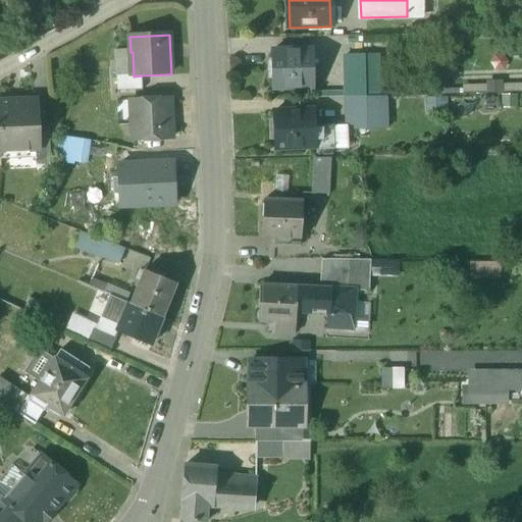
[(313,51),(271,52),(272,89),(313,88),(313,51)]
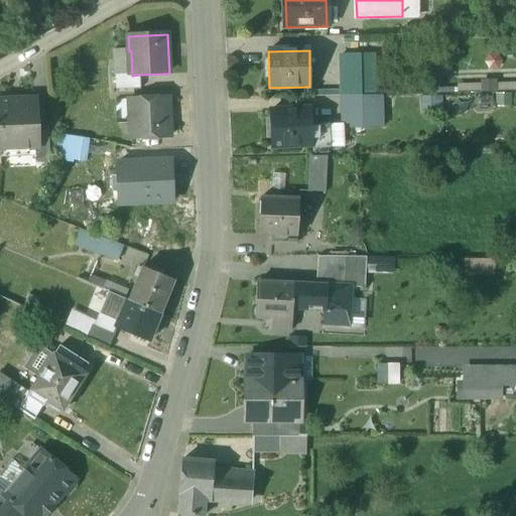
[(364,55),(342,55),(342,97),(365,96),(364,55)]
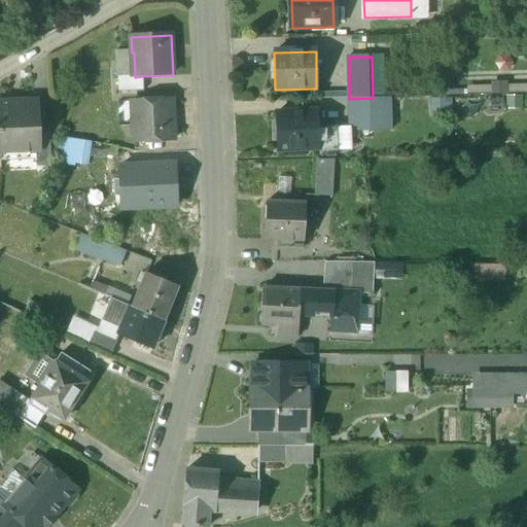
[(135,77),(118,77),(119,93),(143,92),(143,76),(135,77)]
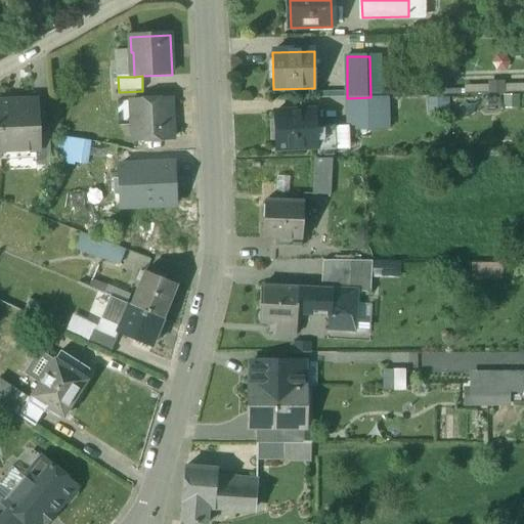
[(370,97),(347,98),(348,128),(388,127),(387,98),(370,98),(370,97)]
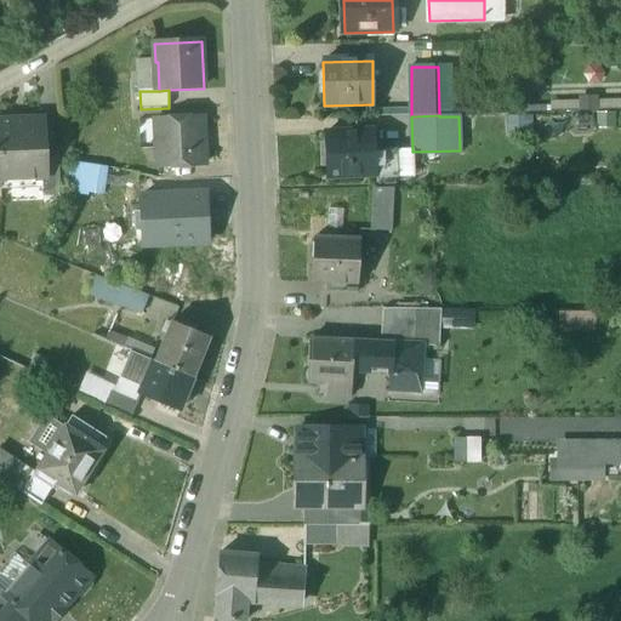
[(203,119),(158,120),(160,149),(157,149),(158,167),(205,166),(203,119)]
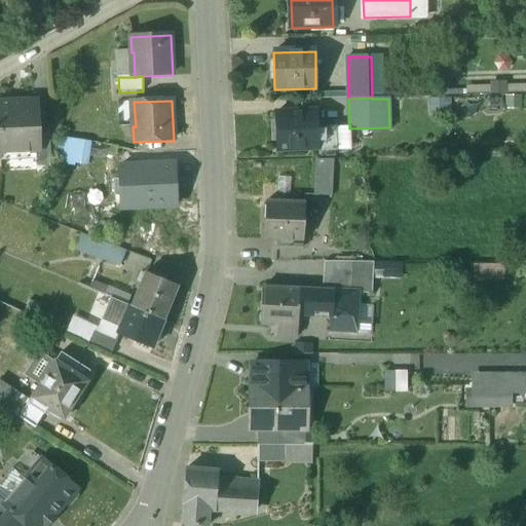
[(36,102),(0,103),(0,149),(0,157),(1,161),(36,160),(36,151),(38,151),(37,130),(36,102)]
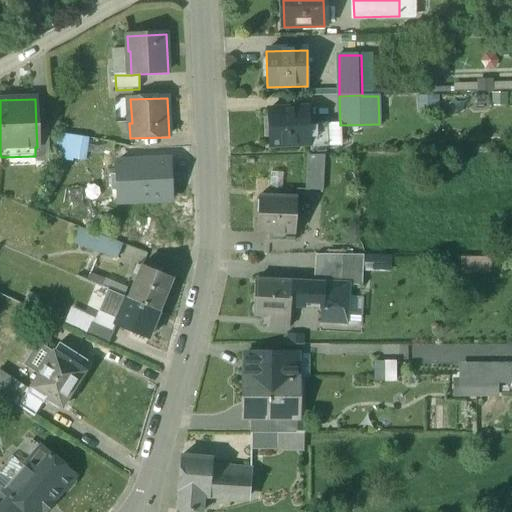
[(309,125),(308,109),(268,111),(270,146),(308,145),(309,148),(326,147),(325,124),(309,125)]
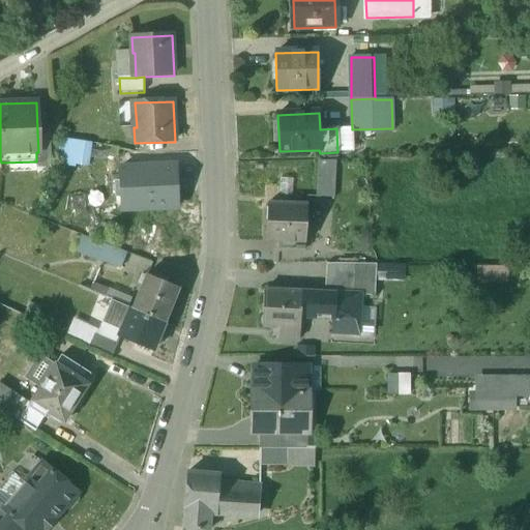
[(50,130),(37,131),(38,152),(36,152),(36,162),(37,169),(52,168),(50,130)]
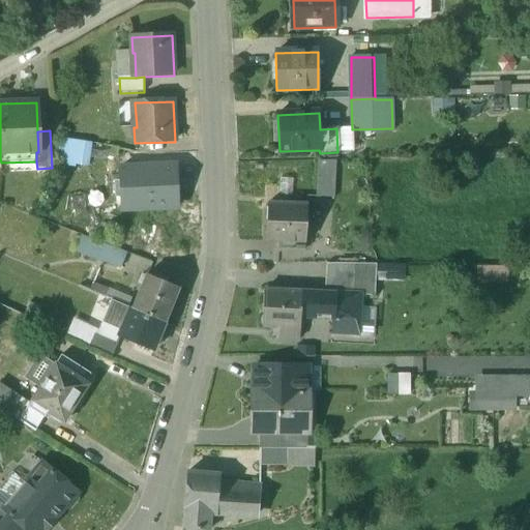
[(92,145),(60,140),(57,162),(89,166),(90,158),(92,145)]
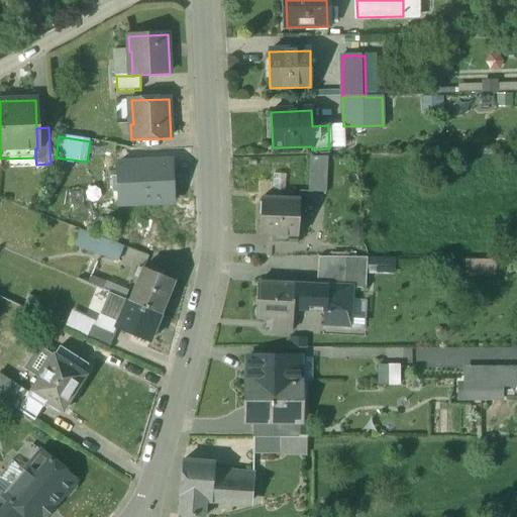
[(115,145),(90,141),(88,154),(113,159),(115,145)]
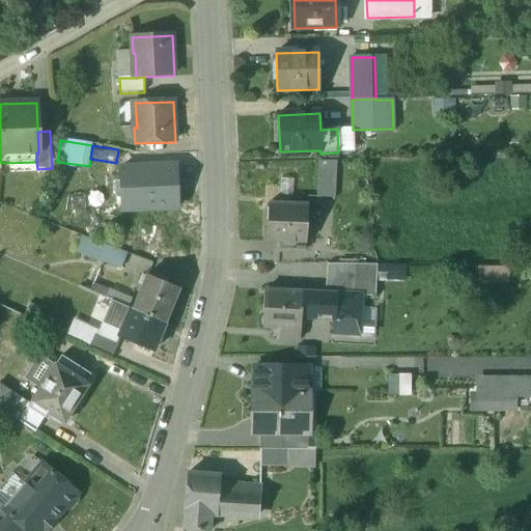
[(337,162),(318,162),(316,198),(335,199),(337,162)]
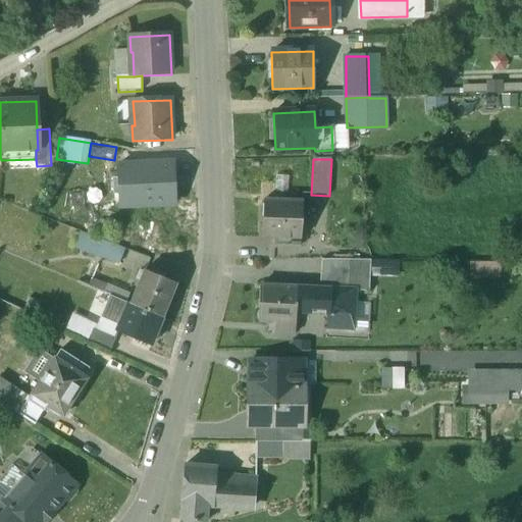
[(175,165),(117,167),(119,207),(177,205),(175,165)]
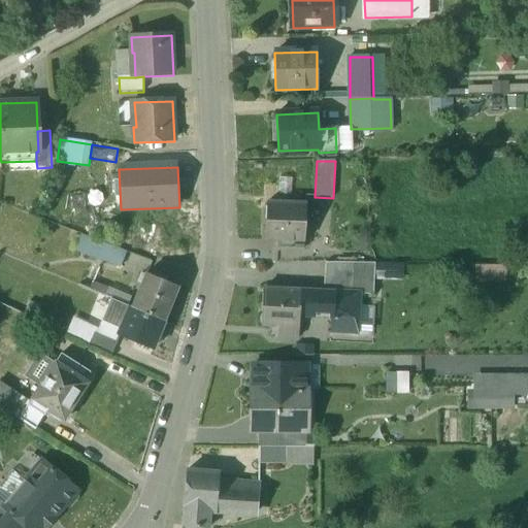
[(306,204),(267,203),(265,240),(277,240),(277,249),(304,250),(306,204)]
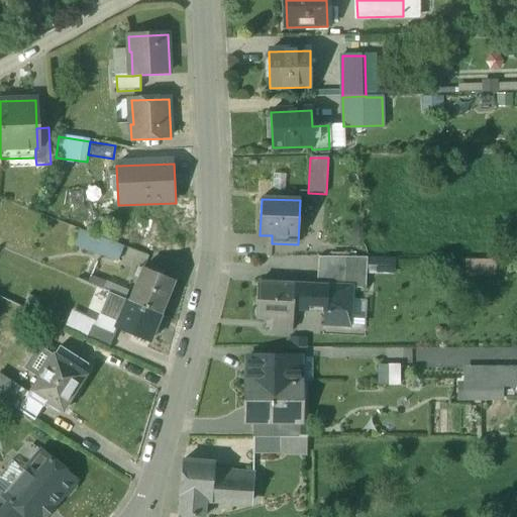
[(124,247),(81,230),(74,247),(100,257),(101,255),(118,262),(124,247)]
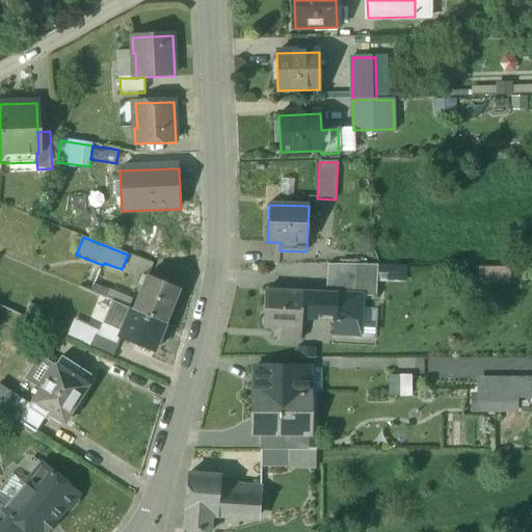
[(356,265),(346,265),(345,281),(327,280),(326,295),(355,296),(356,265)]
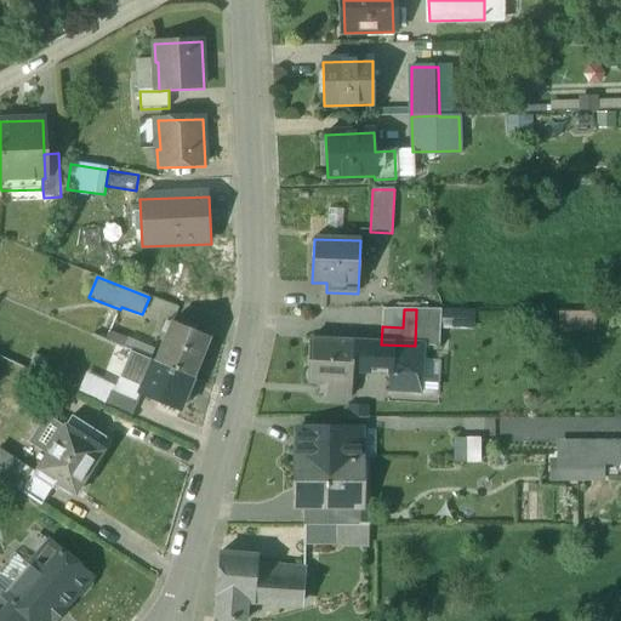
[(404,309),(383,309),(382,326),(403,328),(404,309)]
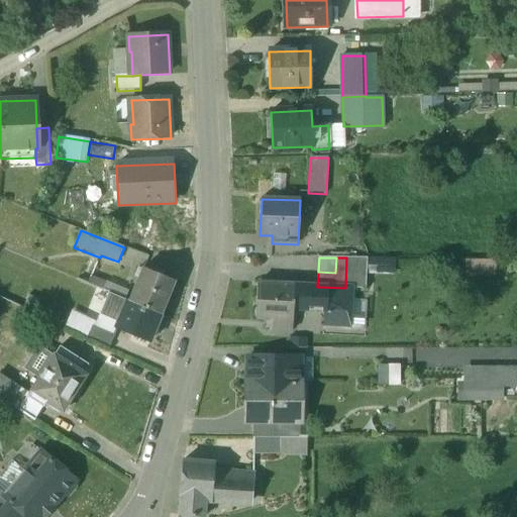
[(368,259),(346,257),(345,288),(350,288),(350,289),(366,290),(368,259)]
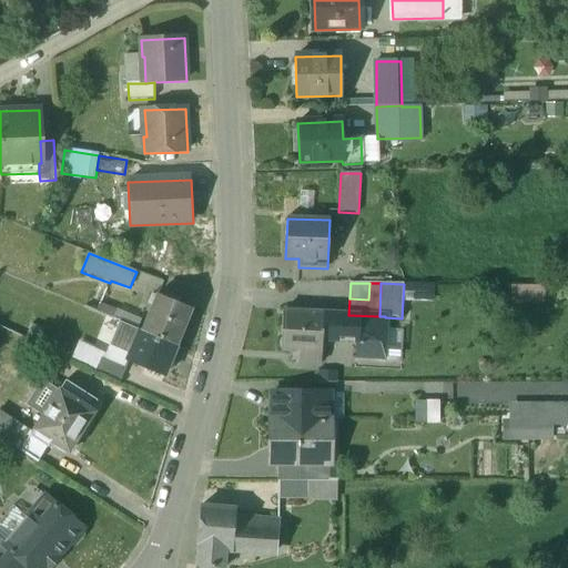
[(546,300),(546,284),(520,284),(520,300),(546,300)]
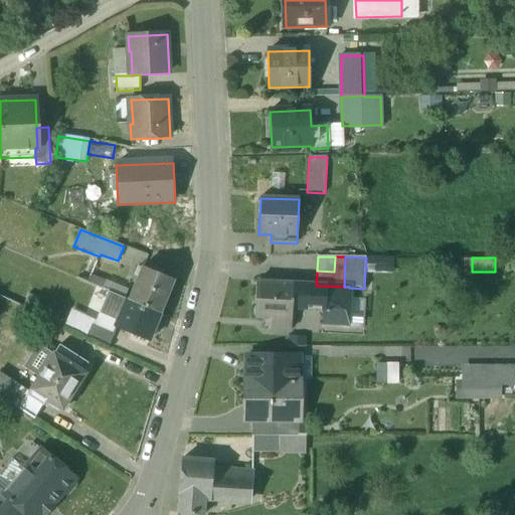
[(174,280),(143,268),(129,301),(160,314),(174,280)]
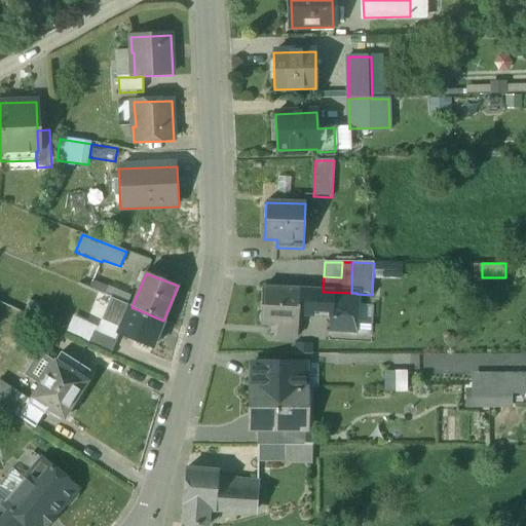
[(108,291),(91,284),(89,290),(105,296),(108,291)]
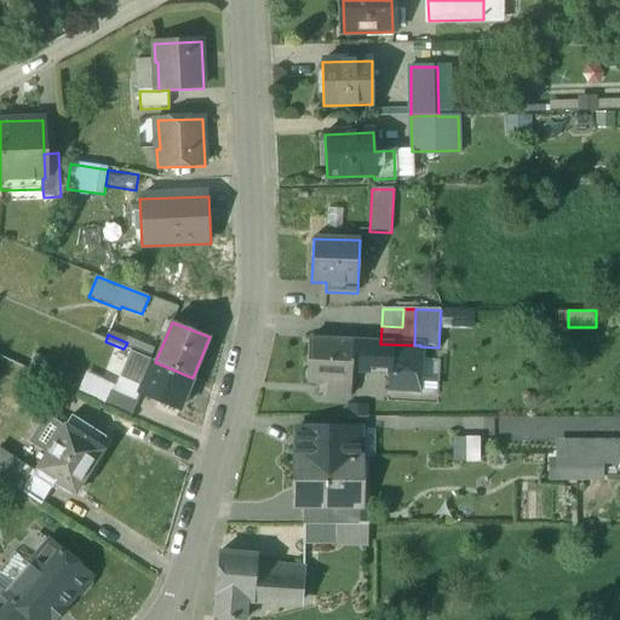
[(354,342),(309,339),(308,369),(305,375),(308,383),(314,385),(320,384),(326,384),(325,396),(350,399),(352,365),(354,342)]
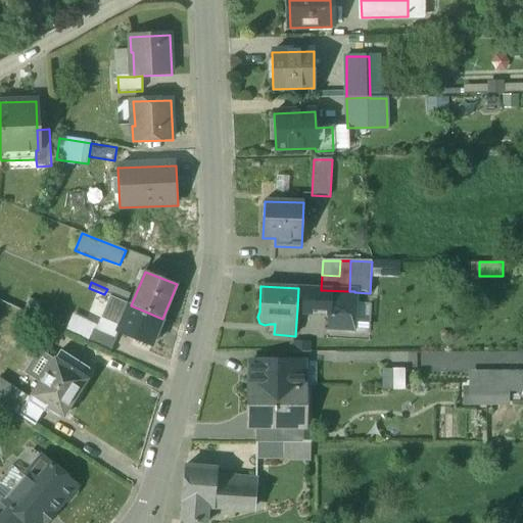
[(321,290),(298,288),(297,307),(307,308),(307,315),(328,316),(327,329),(352,330),(354,292),(354,291),(349,291),(321,290)]
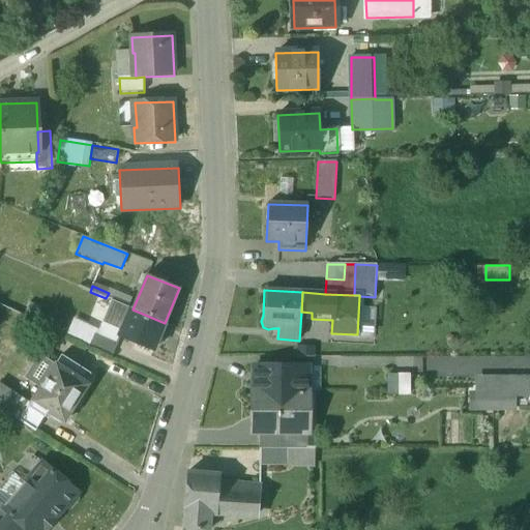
[(133,310),(130,308),(118,337),(152,352),(165,323),(133,310)]
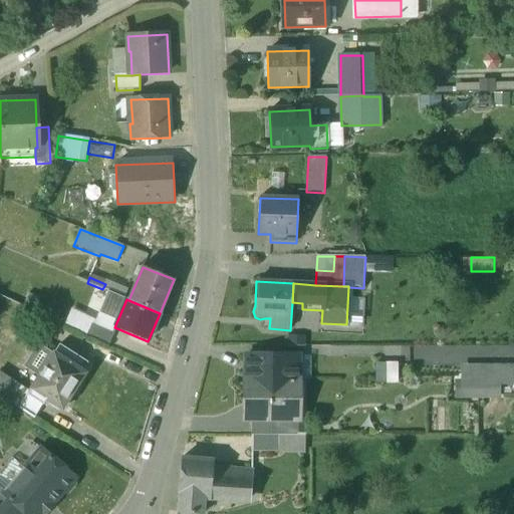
[(113,333),(91,324),(86,336),(108,346),(113,333)]
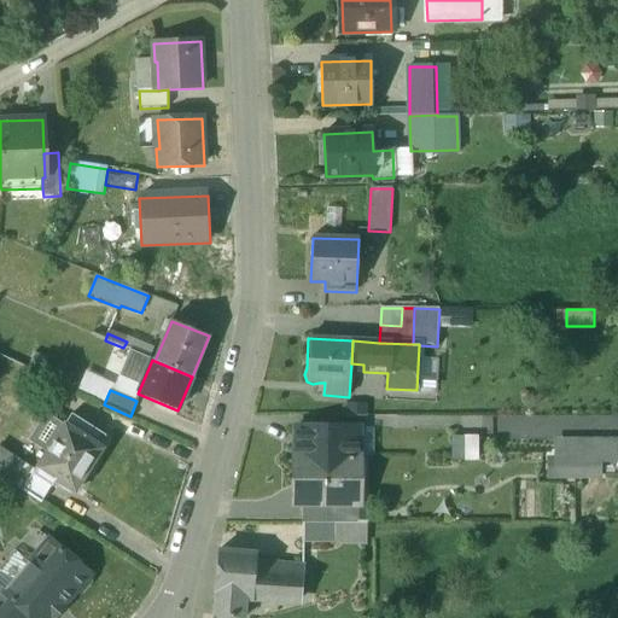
[(85,438),(65,425),(34,473),(34,476),(52,488),(57,481),(62,484),(63,489),(70,494),(79,491),(83,484),(82,481),(103,449),(99,447),(106,437),(92,427),(85,438)]
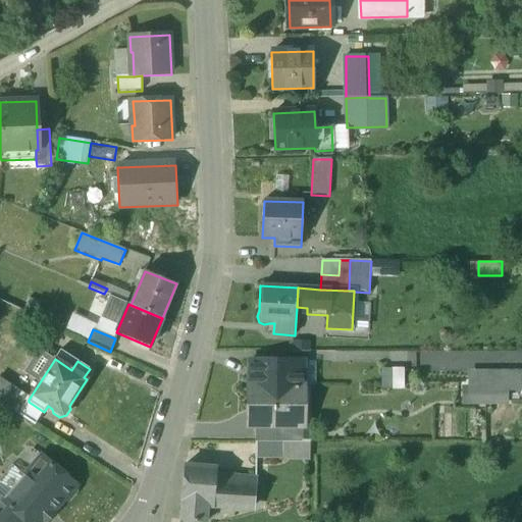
[(304,362),(250,362),(250,386),(304,386),(304,362)]
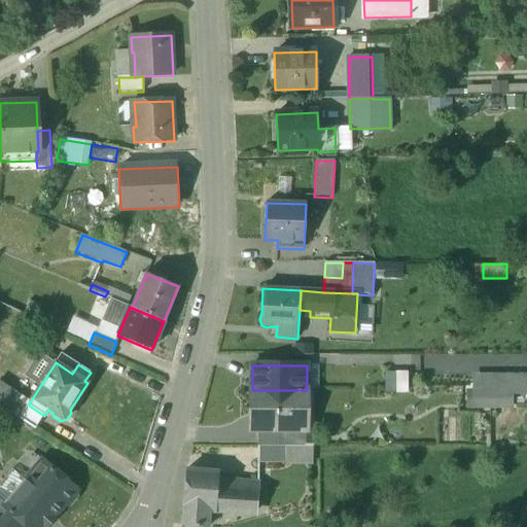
[(386,373),(386,394),(408,394),(408,373),(386,373)]
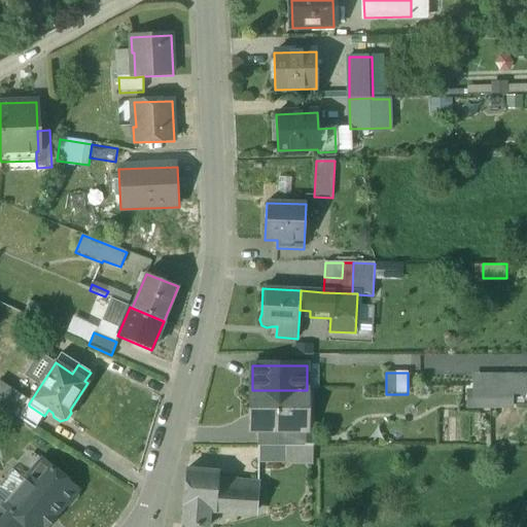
[(526,398),(526,396),(526,378),(473,377),(473,391),(467,391),(466,409),(514,411),(515,398),(526,398)]
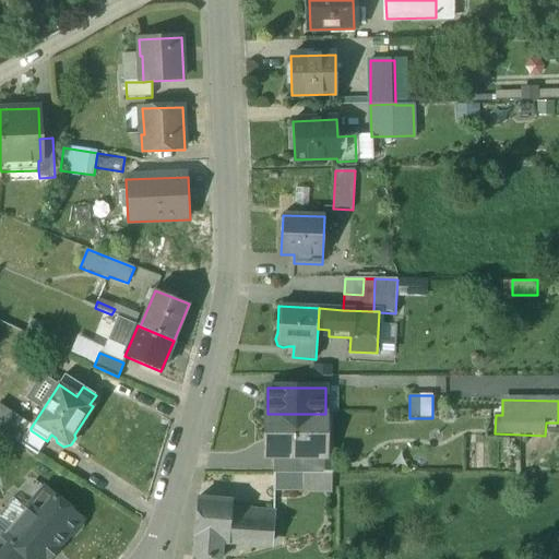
[(31,428),(0,407),(0,431),(37,455),(47,441),(31,430),(31,428)]
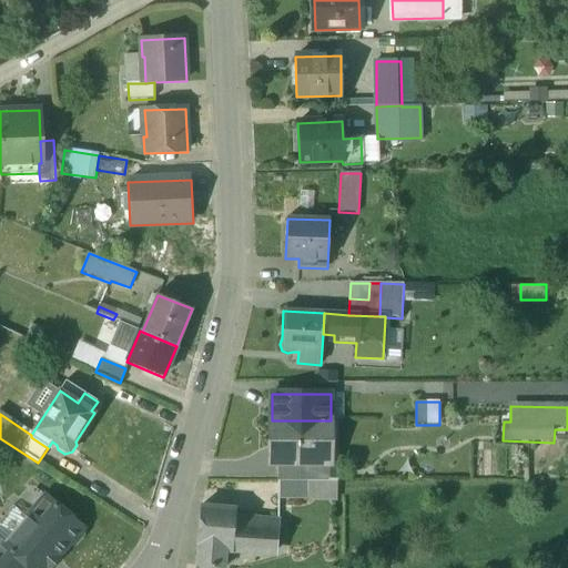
[(331,421),(272,421),(272,463),(279,463),(322,463),(322,460),(330,460),(331,421)]
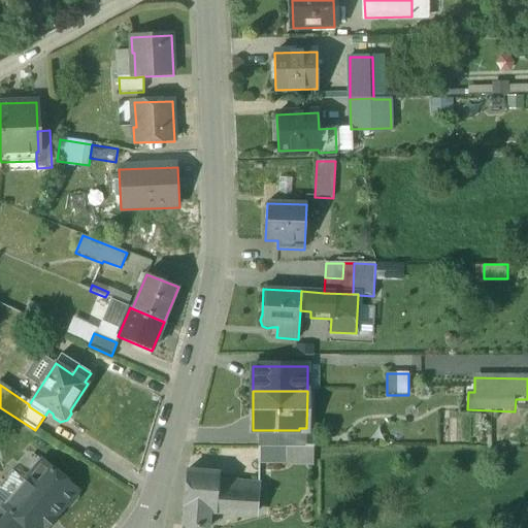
[(299,430),(259,430),(258,448),(286,448),(306,448),(306,428),(299,428),(299,430)]
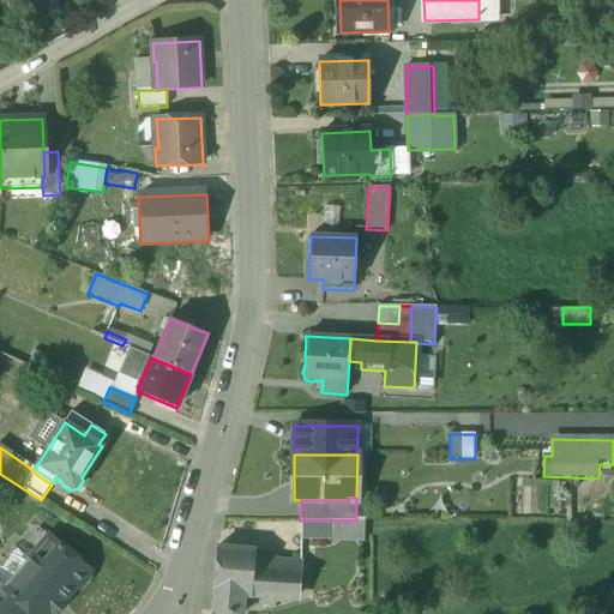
[(332,521),(300,521),(300,540),(332,541),(332,521)]
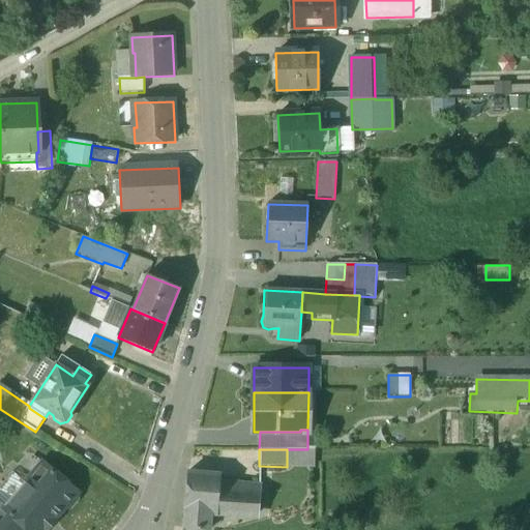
[(307,449),(287,449),(287,467),(314,467),(315,449),(307,449)]
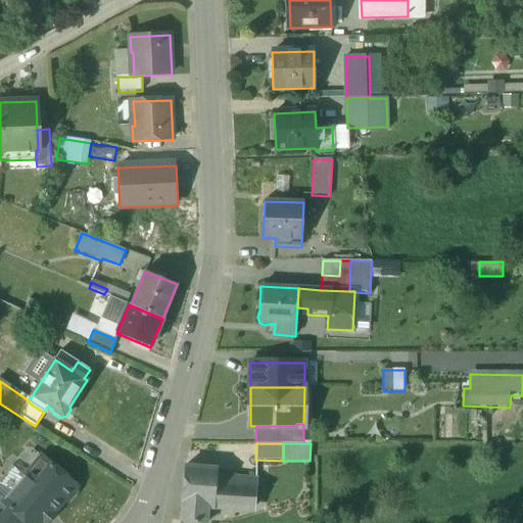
[(5,501),(4,503),(12,510),(27,522),(44,522),(63,502),(68,502),(76,492),(76,486),(42,458),(26,477),(5,501)]
